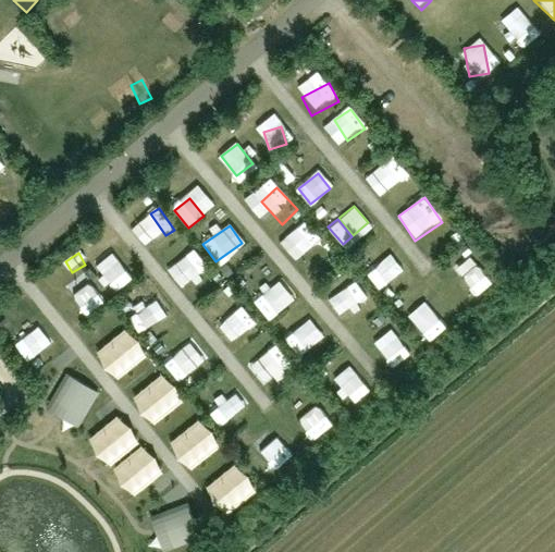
[(186,293),(212,276),(198,255),(172,272),(186,293)]
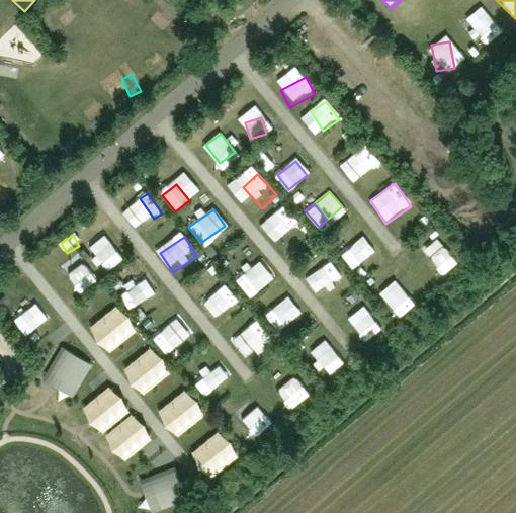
[(79,259),(63,267),(76,290),(91,281),(79,259)]
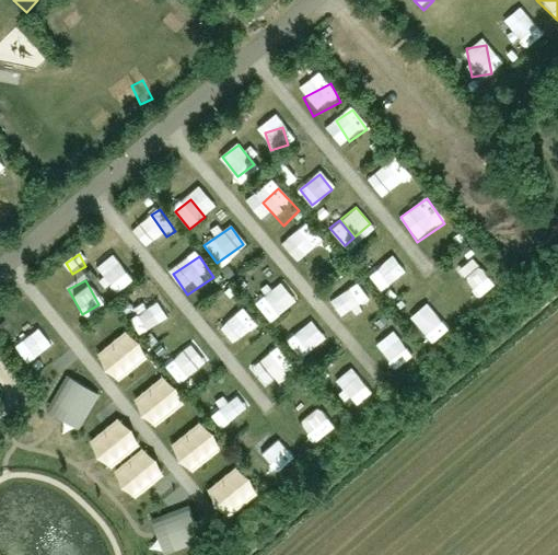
[(279,311),(293,299),(278,280),(263,292),(279,311)]
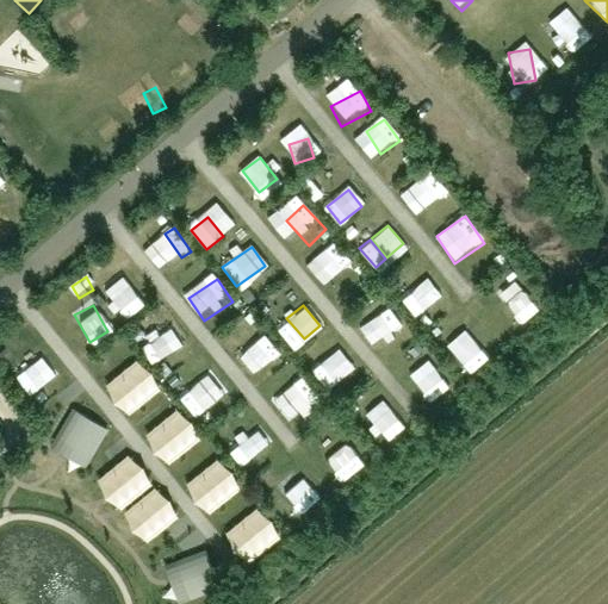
[(360,329),(372,344),(399,324),(388,307),(360,329)]
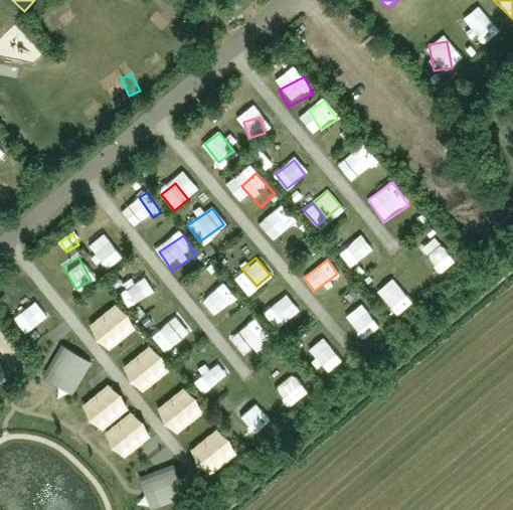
[(247,296),(257,289),(238,268),(230,276),(247,296)]
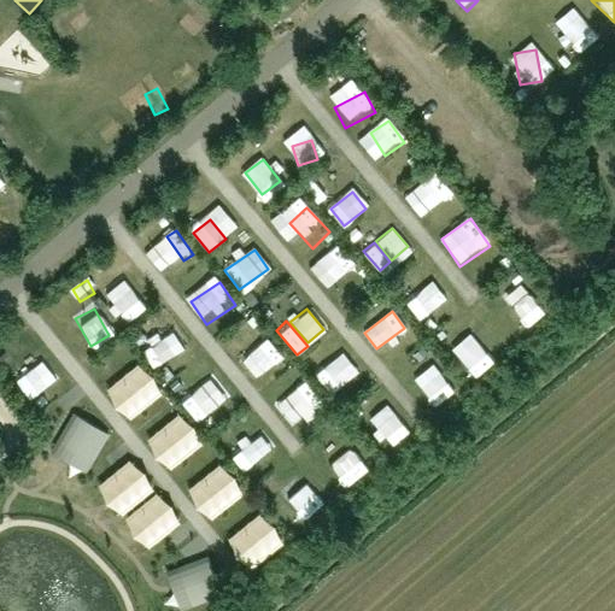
[(265,338),(240,363),(258,382),(283,357),(265,338)]
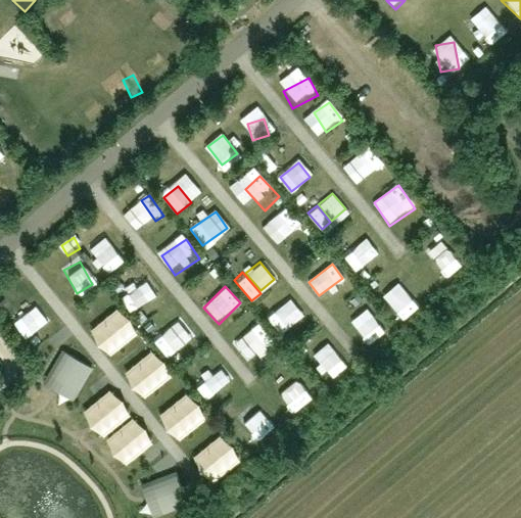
[(138,320),(154,311),(143,290),(127,299),(138,320)]
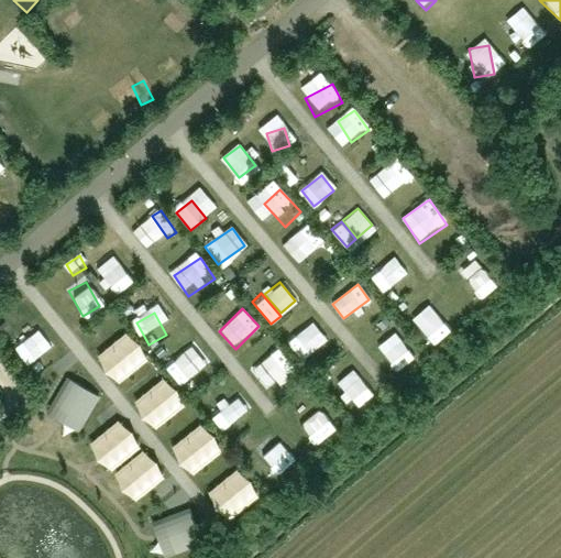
[(40,329),(14,351),(31,371),(56,349),(40,329)]
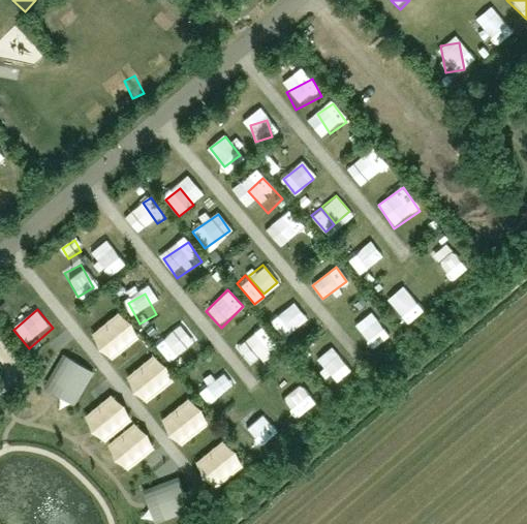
[(92,325),(99,346),(130,336),(122,313),(92,325)]
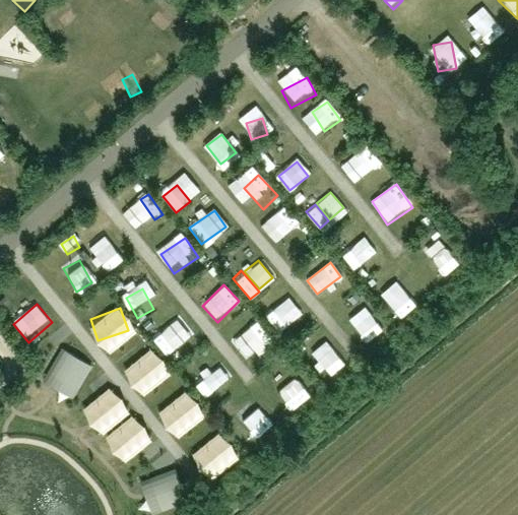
[(276,309),(266,314),(276,334),(286,330),(276,309)]
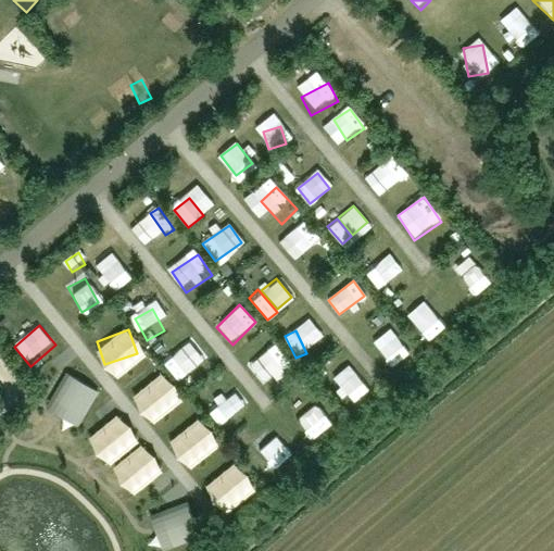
[(41,374),(61,399),(87,379),(67,354),(41,374)]
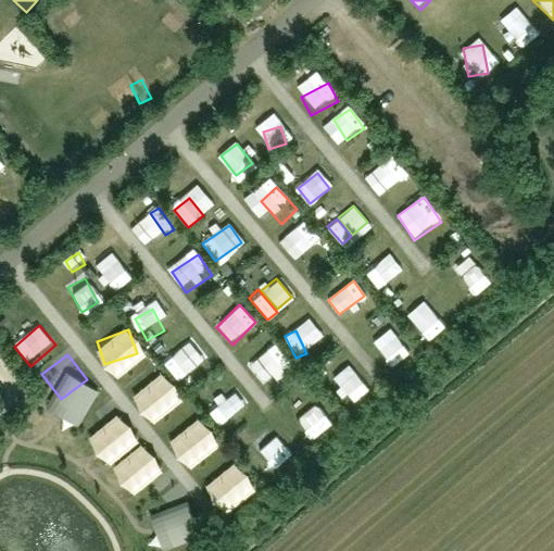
[(150,407),(173,389),(153,364),(130,383),(150,407)]
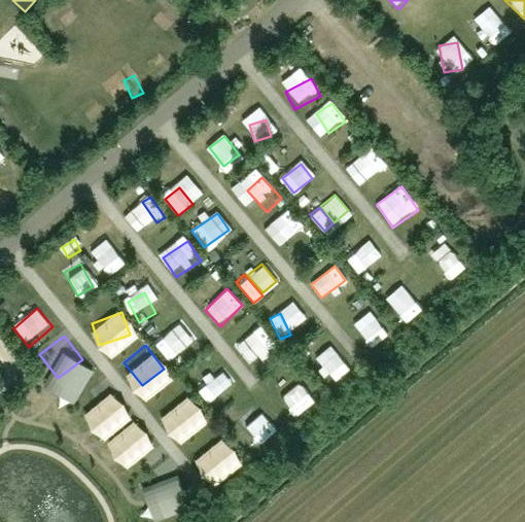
[(303,390),(290,398),(301,412),(312,404),(303,390)]
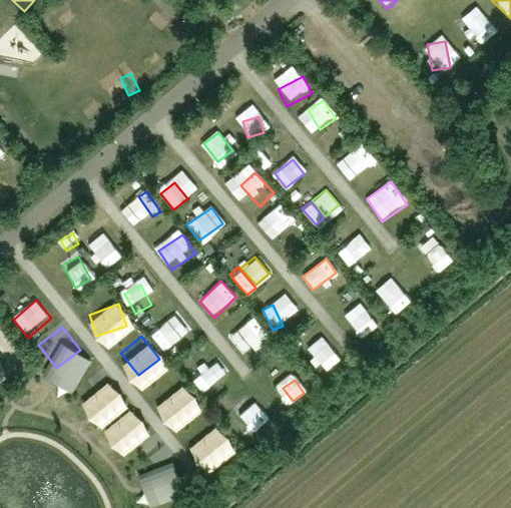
[(164,400),(183,420),(201,403),(182,383),(164,400)]
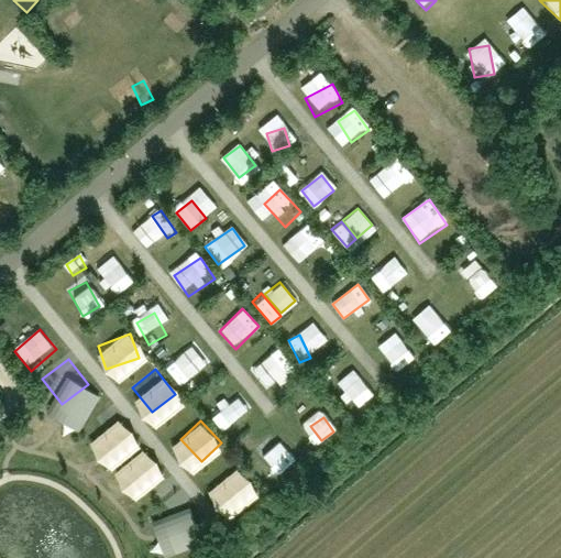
[(262,447),(286,476),(298,467),(273,437),(262,447)]
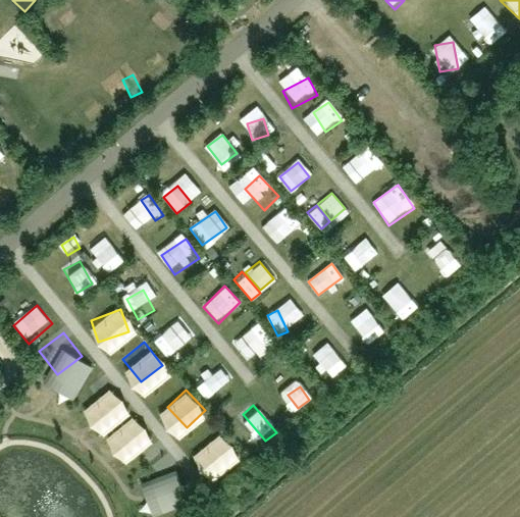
[(212,436),(196,449),(207,464),(215,458),(223,468),(232,462),(212,436)]
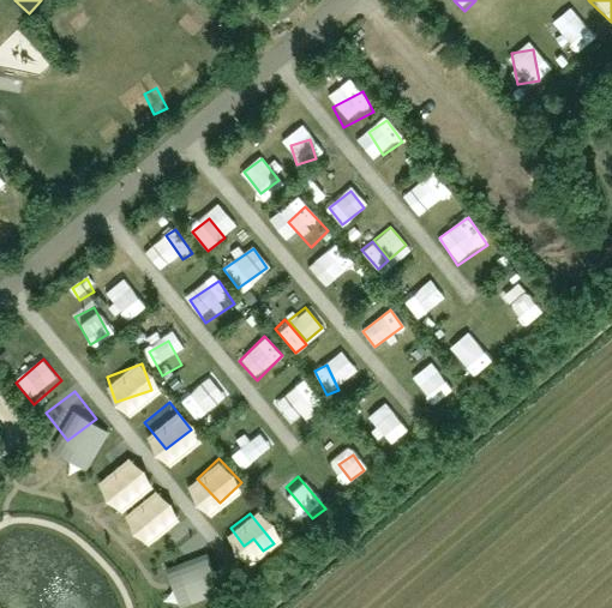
[(207,557),(193,564),(204,582),(217,575),(207,557)]
